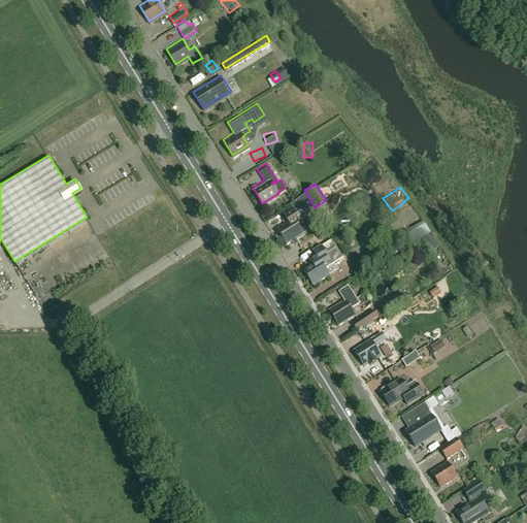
[(286,240),(302,230),(296,221),(306,215),(308,213),(302,202),(284,213),(288,218),(276,225),(286,240)]
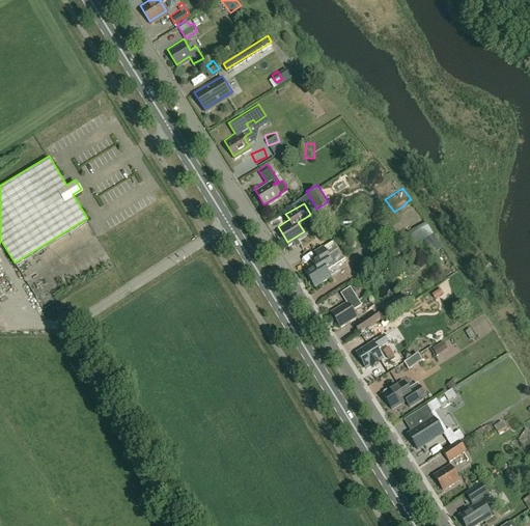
[(424,219),(408,228),(414,240),(423,236),(433,230),(424,219)]
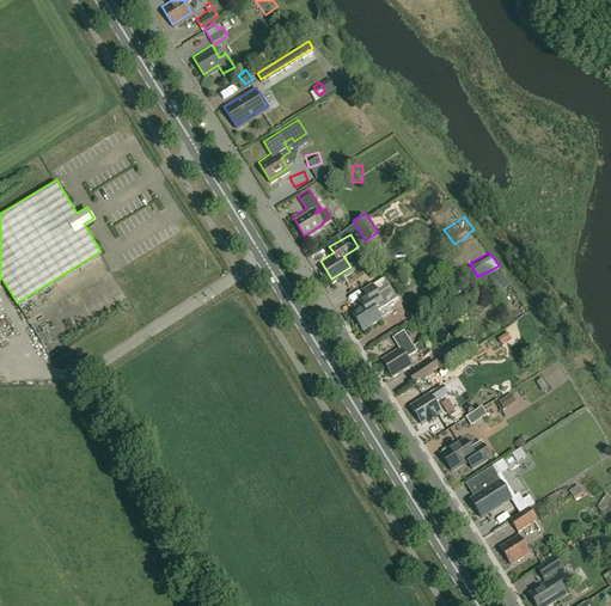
[(509,281),(503,271),(499,265),(488,271),(499,288),(509,281)]
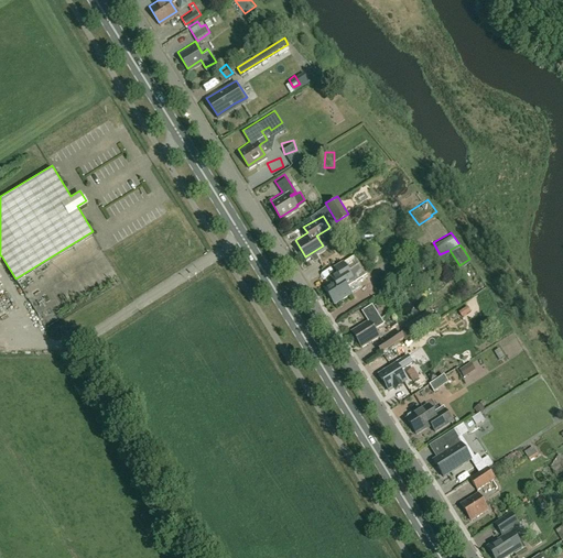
[(333,277),(323,284),(333,301),(350,290),(346,283),(348,282),(366,271),(358,260),(350,265),(347,267),(343,259),(342,258),(333,263),(337,270),(332,273),(331,272),(329,273),(333,277)]
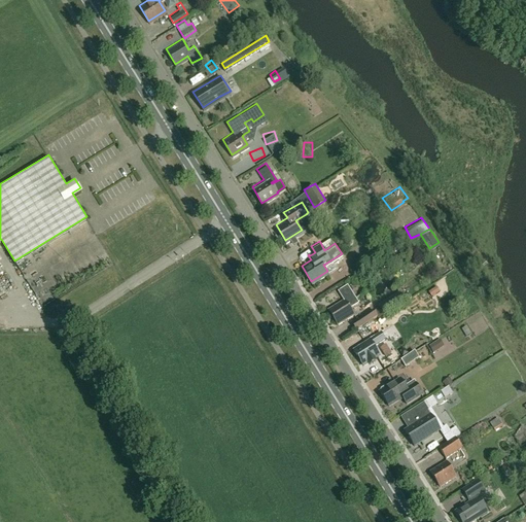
[(386,277),(378,280),(381,289),(390,285),(386,277)]
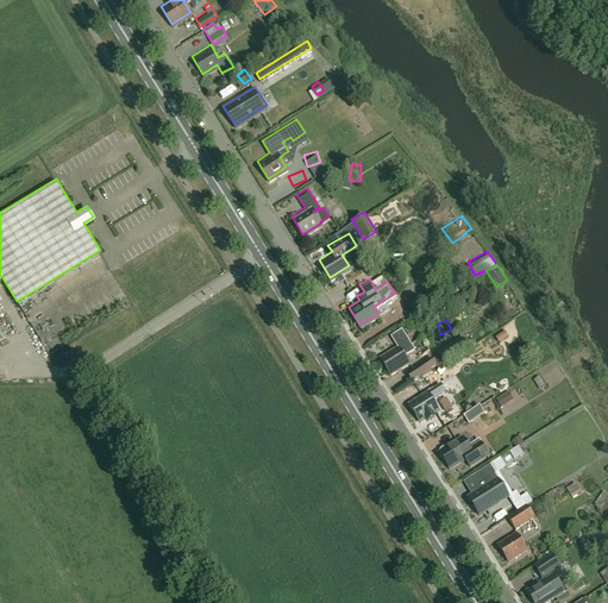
[(389,371),(407,359),(402,352),(413,345),(400,325),(389,332),(395,343),(377,353),(389,371)]
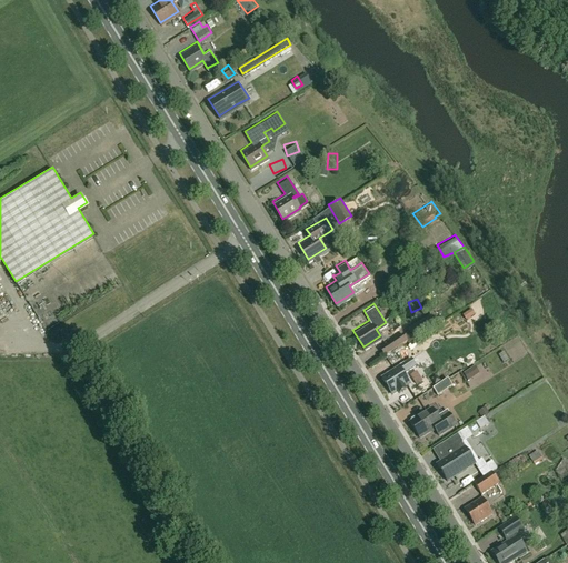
[(464,309),(466,314),(476,309),(474,303),(464,309)]
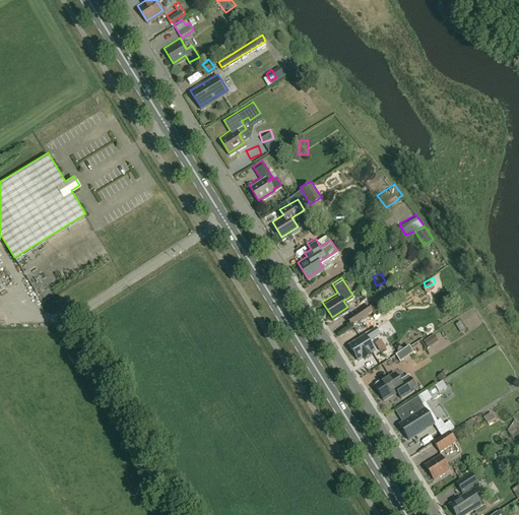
[(350,322),(372,308),(368,302),(346,316),(350,322)]
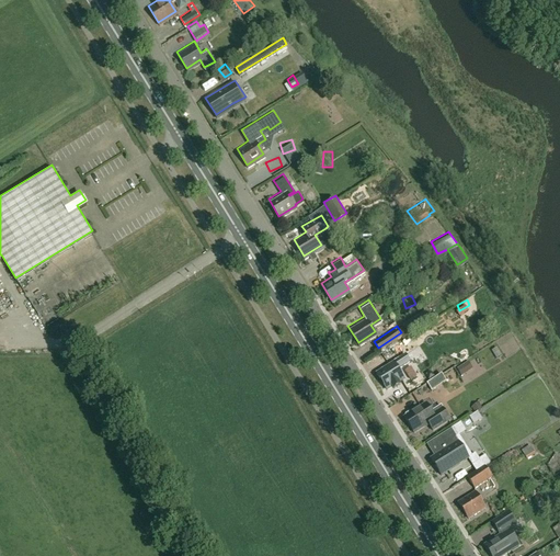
[(397,365),(409,356),(404,350),(392,358),(391,358),(375,369),(386,385),(402,374),(397,365)]
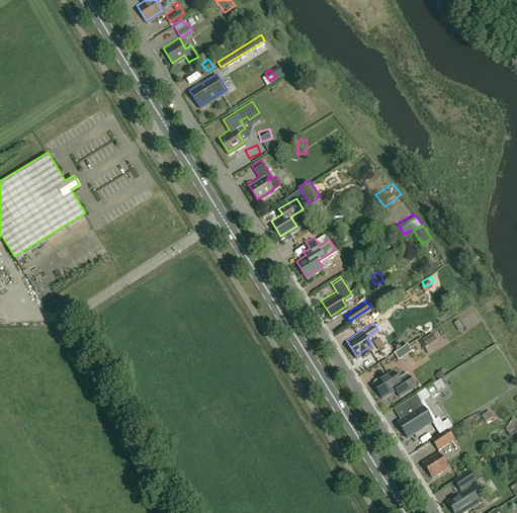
[(398,357),(412,349),(407,342),(394,350),(398,357)]
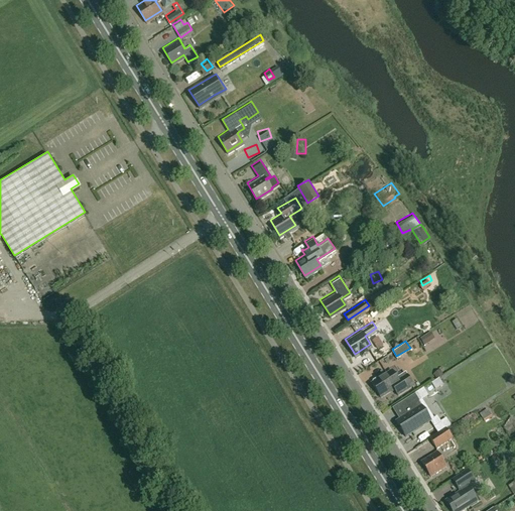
[(396,375),(391,367),(378,376),(376,376),(373,378),(373,379),(371,380),(380,395),(393,386),(397,392),(413,382),(405,369),(396,375)]
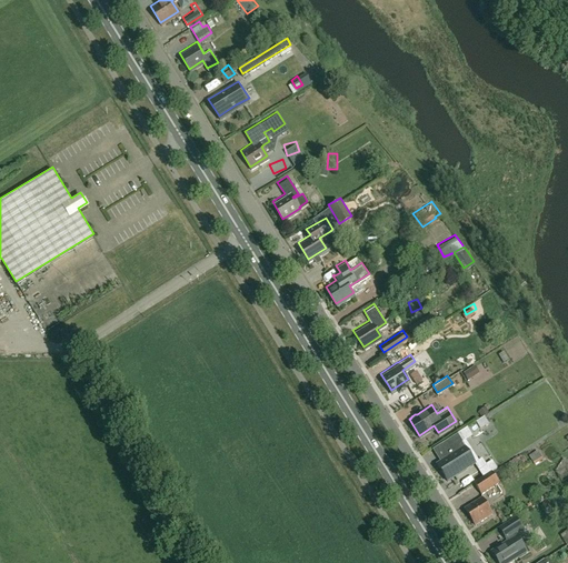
[(480,424),(488,420),(484,412),(476,418),(480,424)]
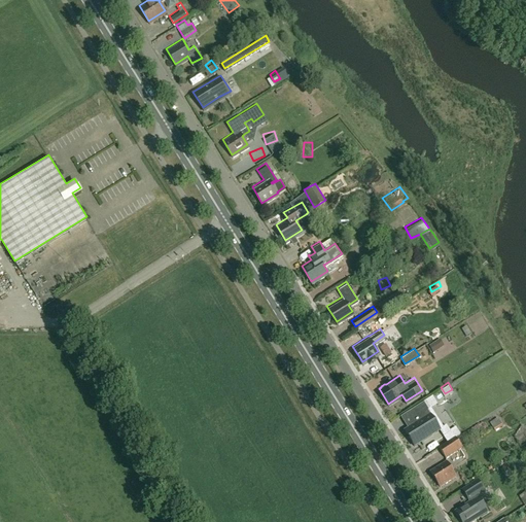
[(404,426),(413,442),(440,425),(427,407),(428,406),(423,398),(412,406),(419,417),(407,424),(404,426)]
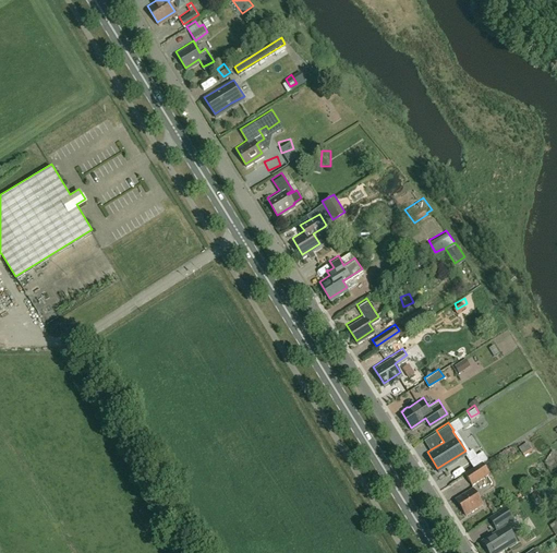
[(524,449),(535,445),(531,435),(520,441),(524,449)]
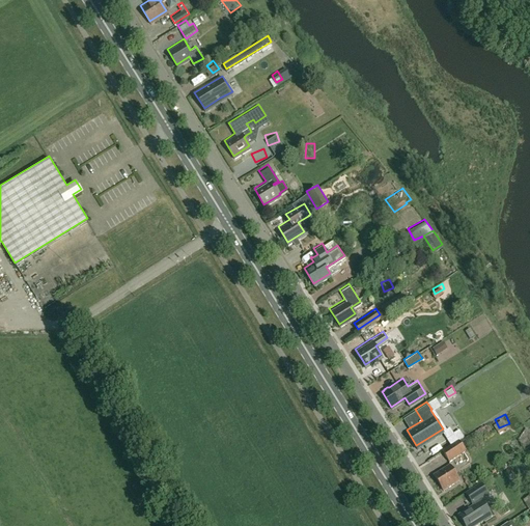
[(448,459),(465,448),(457,437),(441,447),(448,459)]
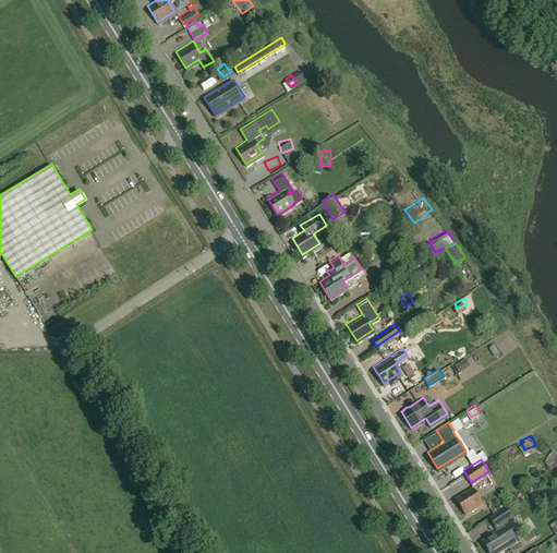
[(464,512),(482,501),(471,484),(453,495),(464,512)]
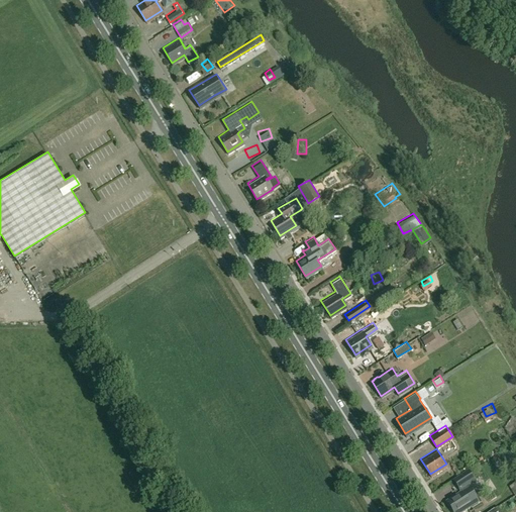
[(445,497),(454,511),(478,498),(467,480),(473,476),(467,467),(451,476),(458,486),(458,485),(460,488),(445,497)]
